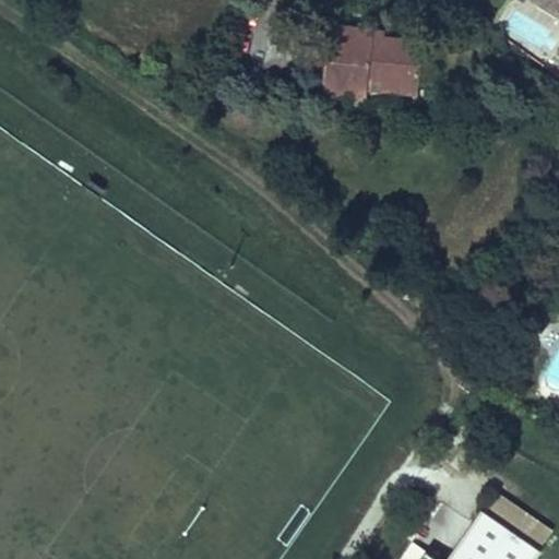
[(558,0),(535,0),(558,16),(558,0)]
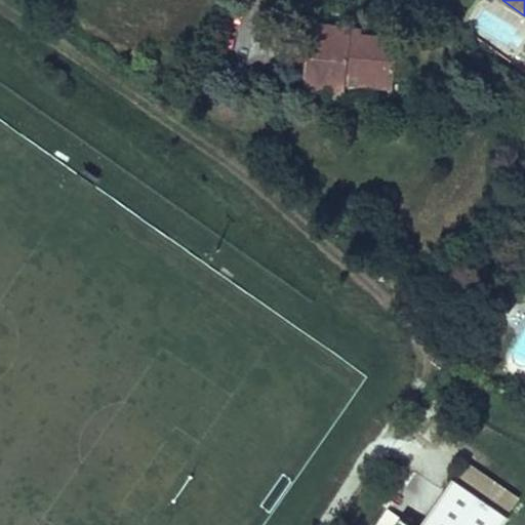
[(360,35),(357,35),(357,38),(351,37),(352,28),(311,24),(305,88),(345,92),(346,83),(347,77),(394,82),(398,39),(360,35)]
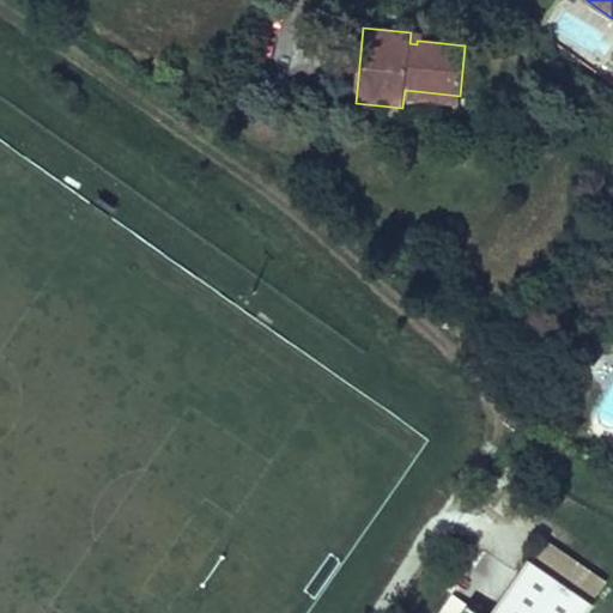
[(422,34),(411,32),(410,43),(417,44),(417,41),(420,41),(422,34)]
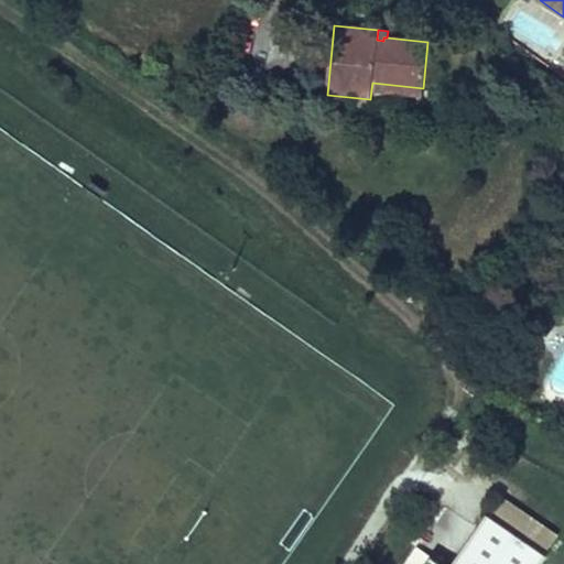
[(423,88),(372,83),(371,89),(422,95),(423,88)]
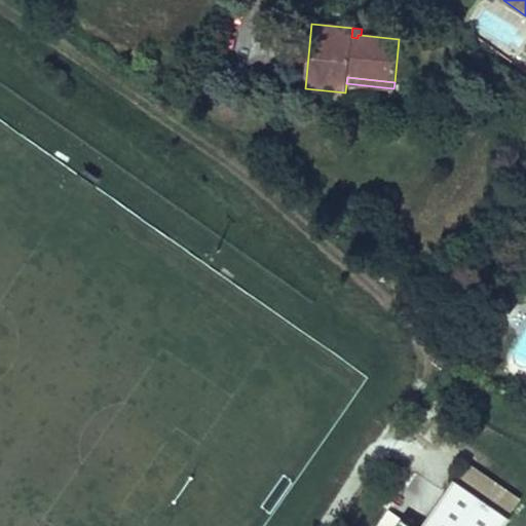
[(503,525),(510,518),(455,480),(422,525),(413,525),(406,521),(406,522),(391,512),(381,525),(503,525)]
